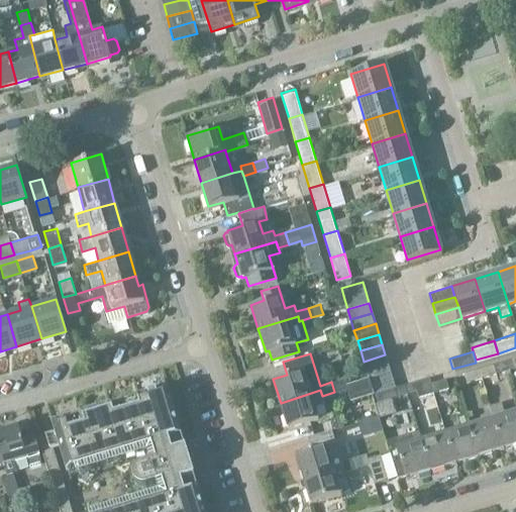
[(515,353),(502,359),(505,368),(515,364),(515,353)]
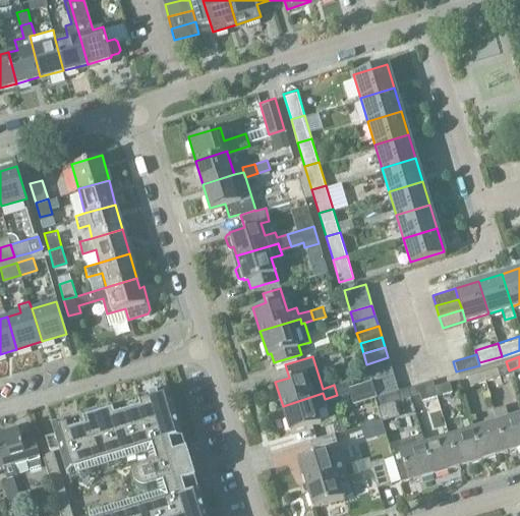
[(366,364),(369,375),(391,368),(388,357),(366,364)]
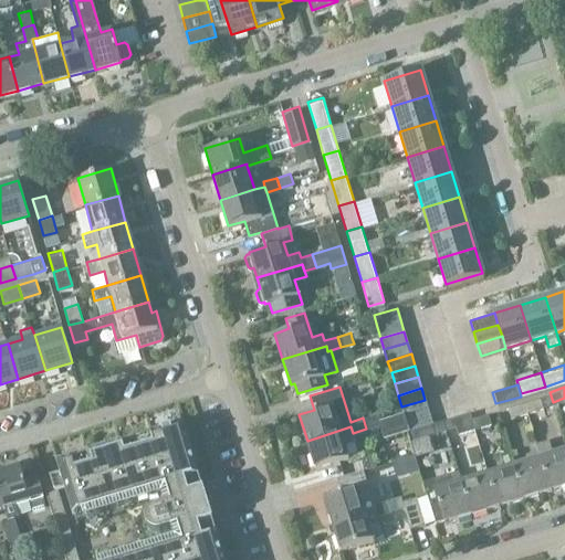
[(526,410),(553,402),(550,392),(523,400),(526,410)]
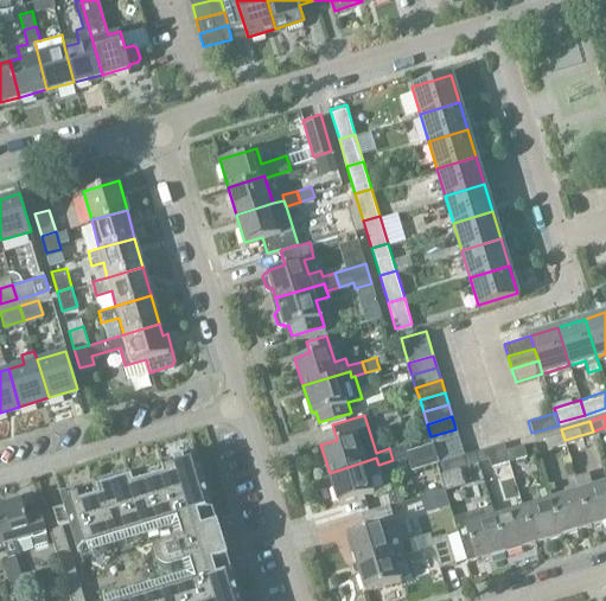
[(431,436),(432,441),(434,445),(434,448),(460,441),(455,429),(431,436)]
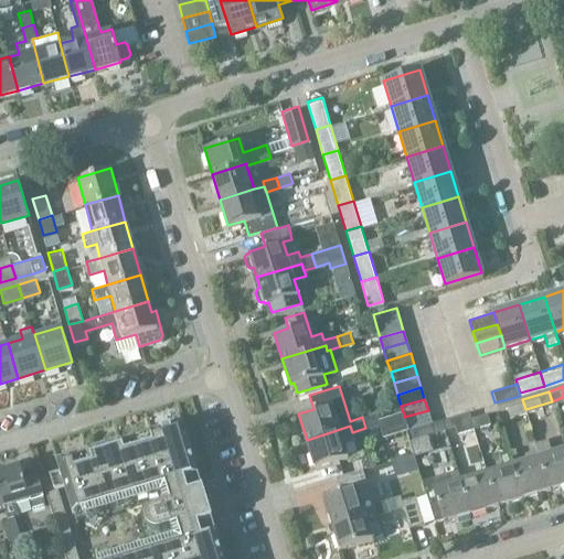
[(506,404),(509,415),(525,409),(522,399),(506,404)]
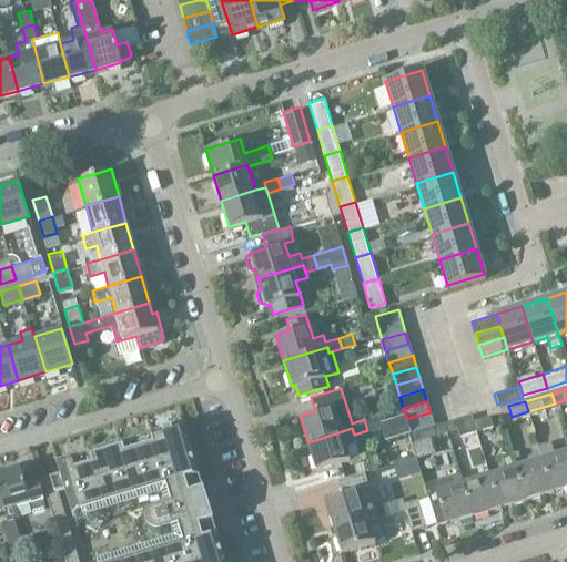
[(471,411),(444,419),(447,428),(457,425),(459,432),(475,427),(472,417),(473,417),(471,411)]
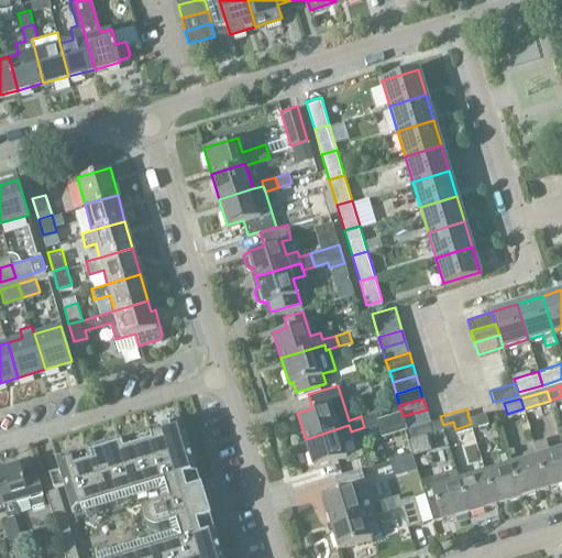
[(403,416),(407,428),(430,420),(427,409),(403,416)]
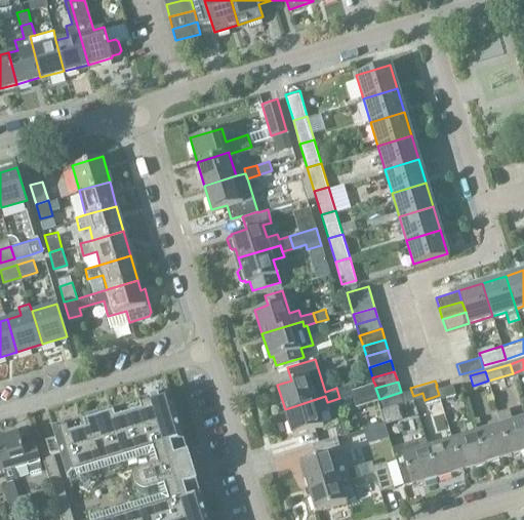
[(439,395),(454,391),(452,382),(437,386),(436,386),(439,395)]
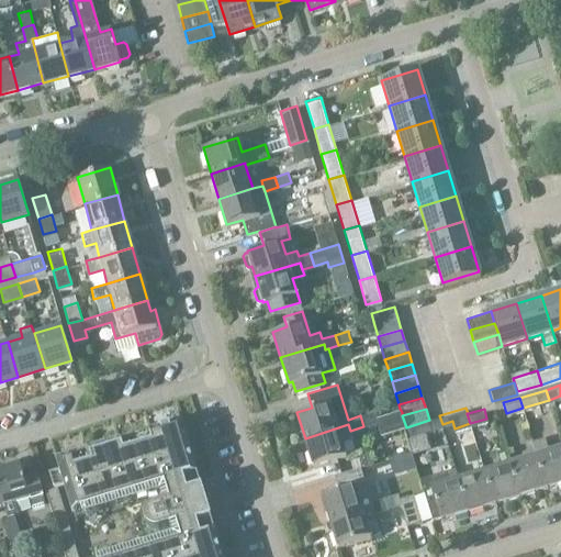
[(373,411),(360,415),(363,426),(377,422),(376,421),(373,411)]
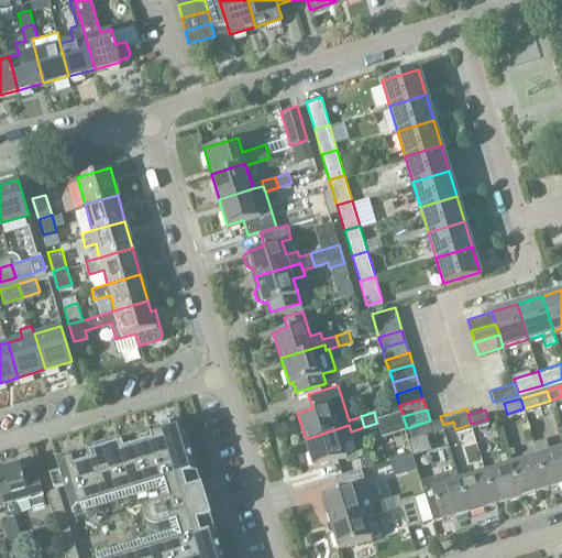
[(403,413),(376,422),(377,423),(382,436),(407,428),(403,416),(403,413)]
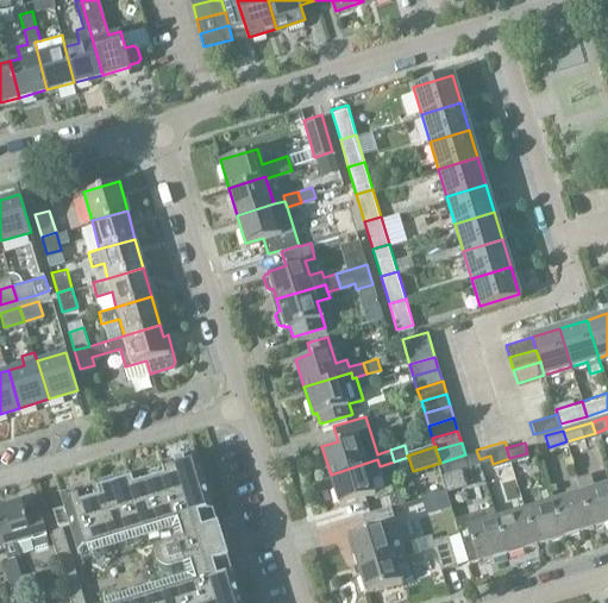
[(443,472),(478,460),(476,451),(465,454),(440,463),(443,472)]
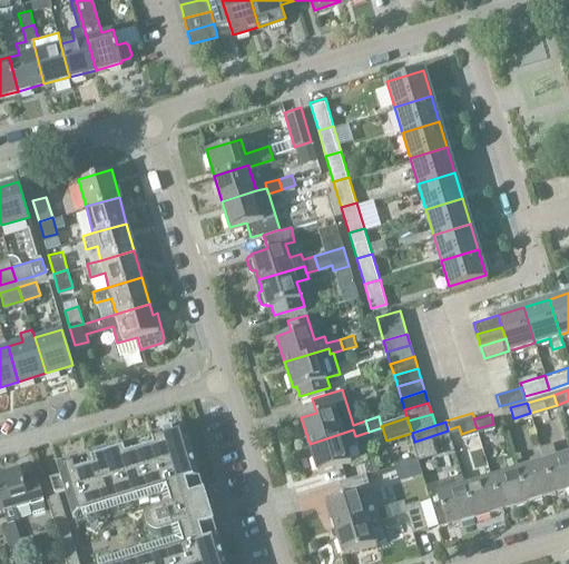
[(57,463),(74,517),(167,488),(173,505),(155,511),(153,512),(150,513),(149,515),(148,515),(148,516),(147,518),(147,521),(147,522),(147,524),(147,525),(148,527),(148,530),(149,530),(150,532),(153,533),(155,534),(157,534),(159,534),(162,534),(179,528),(185,545),(124,563),(226,563),(184,425),(172,428),(174,434),(165,437),(163,431),(149,435),(150,442),(140,445),(138,438),(102,449),(105,455),(94,459),(91,453),(57,463)]
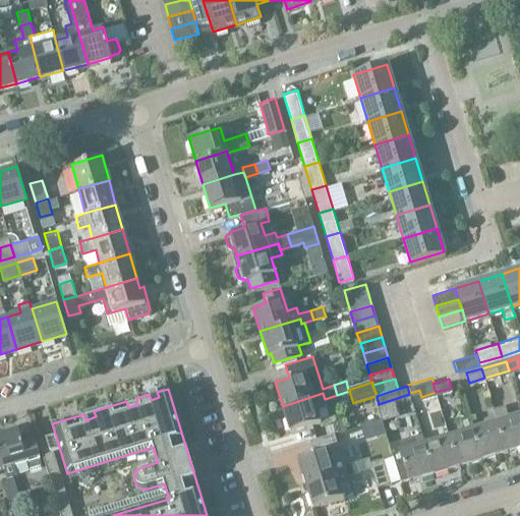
[(323,393),(283,406),(290,430),(321,420),(316,407),(327,404),(325,399),(323,393)]
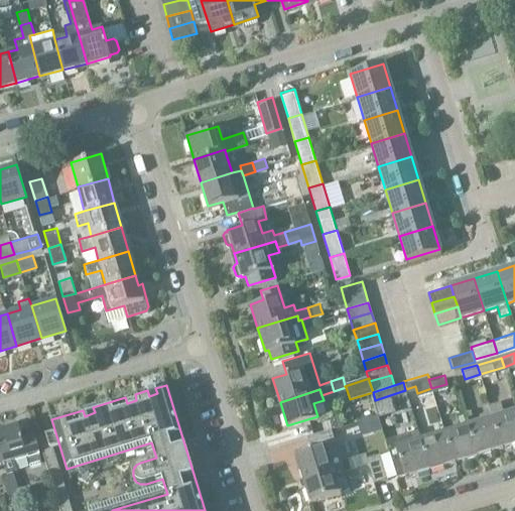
[(500,398),(488,401),(492,416),(501,445),(514,440),(514,409),(505,412),(500,398)]
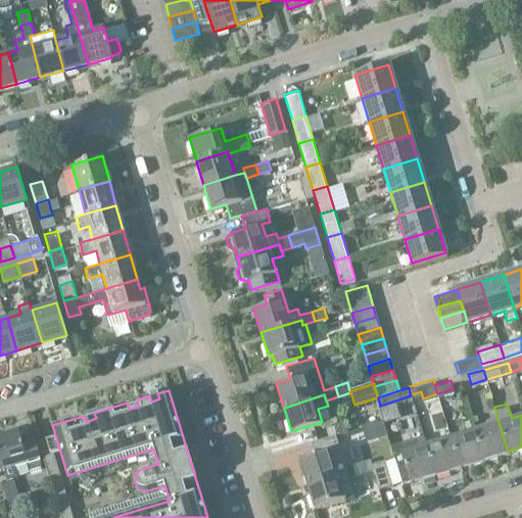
[(483,459),(508,452),(499,422),(475,430),(483,459)]
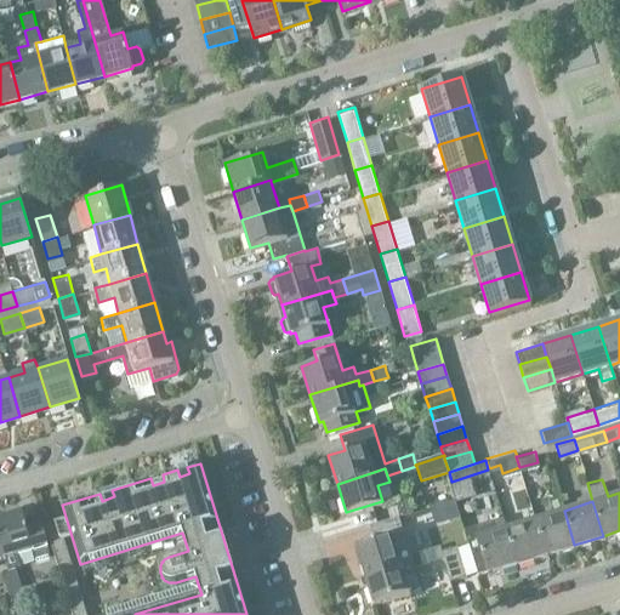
[(5,556),(7,565),(1,567),(6,582),(18,579),(13,565),(20,563),(16,552),(33,546),(37,558),(51,553),(47,542),(41,522),(27,527),(21,510),(20,510),(18,507),(16,506),(6,508),(5,511),(6,513),(0,514),(0,544),(4,556),(5,556)]
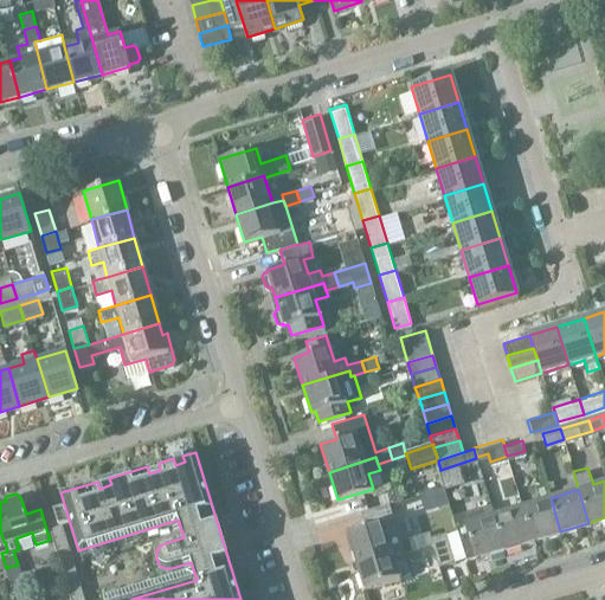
[(533,541),(560,531),(551,498),(522,507),(533,541)]
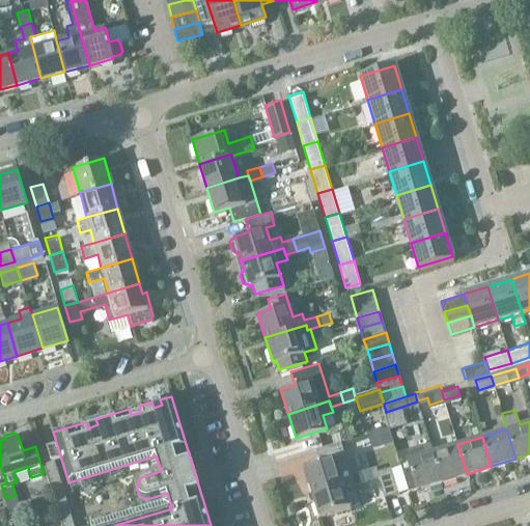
[(319,461),(304,466),(311,490),(353,477),(354,482),(366,479),(363,469),(351,473),(345,453),(344,453),(340,440),(316,447),(319,461)]
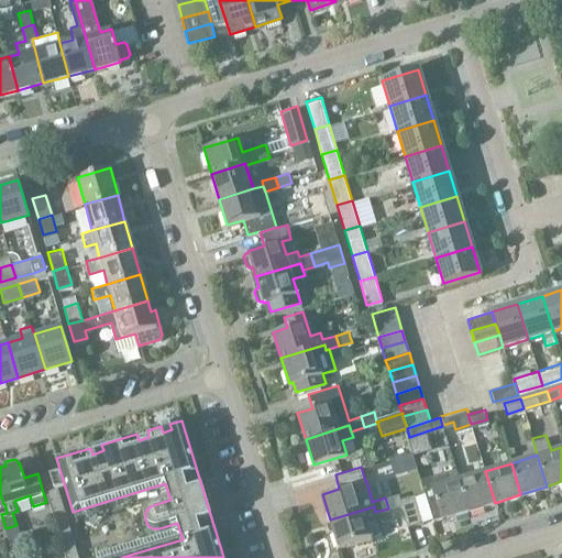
[(431,514),(433,520),(441,516),(442,518),(469,511),(459,479),(460,479),(455,468),(420,479),(425,492),(431,514)]
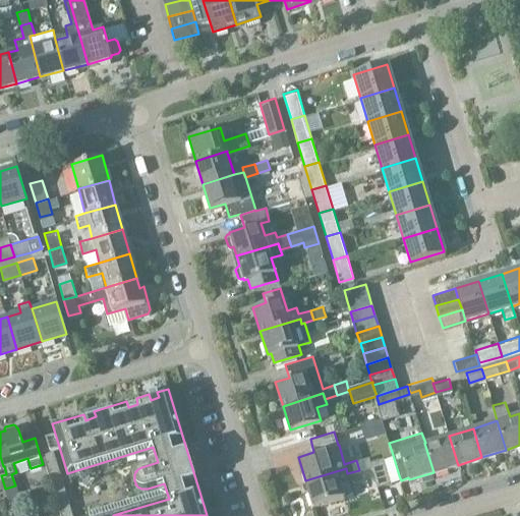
[(38,438),(61,515),(72,515),(48,435),(38,438)]
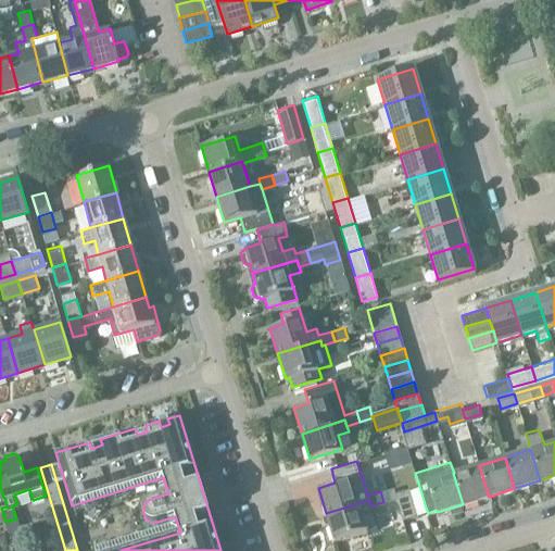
[(463,504),(489,497),(479,465),(454,473),(453,473),(463,504)]
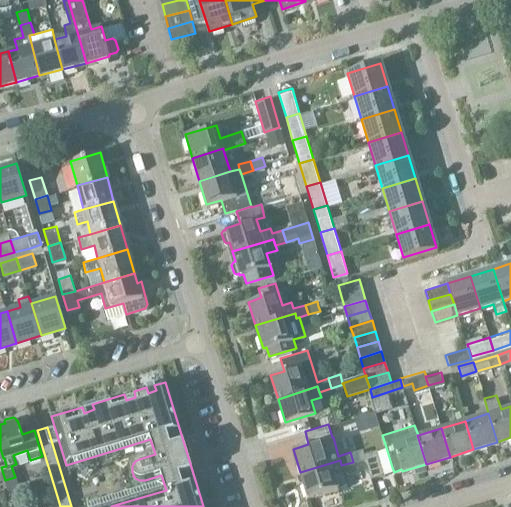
[(386,447),(377,450),(383,469),(392,467),(386,447)]
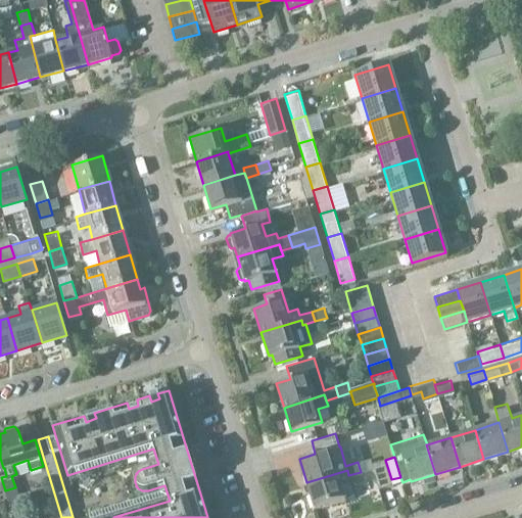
[(370,458),(358,462),(361,472),(373,468),(379,487),(392,483),(391,479),(385,460),(385,458),(371,463),(370,458)]
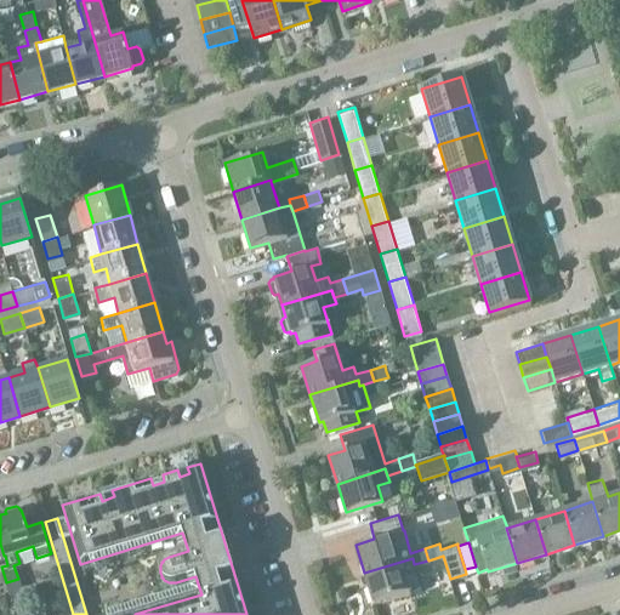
[(413,558),(364,573),(373,602),(409,591),(404,574),(411,571),(415,567),(414,564),(413,558)]
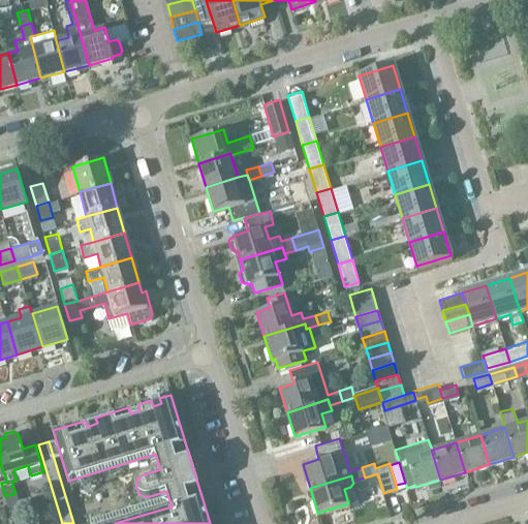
[(16,493),(5,496),(8,509),(14,506),(19,505),(17,497),(16,493)]
